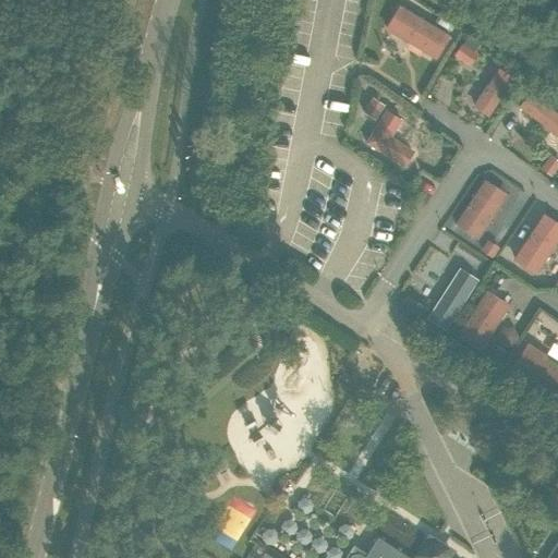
[(436,59),(450,36),(400,7),(386,29),(436,59)]
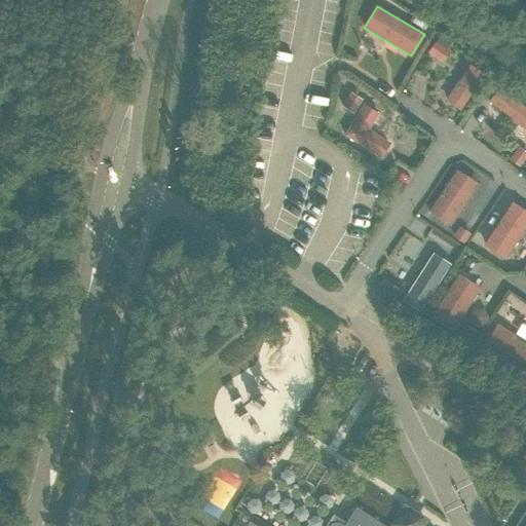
[(443,63),(450,52),(434,41),(426,51),(443,63)]
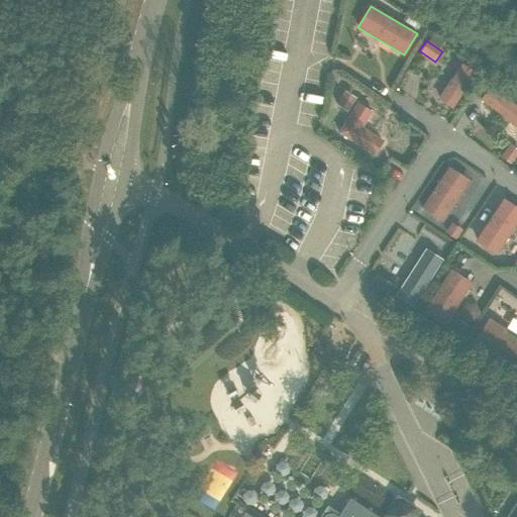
[(461,65),(439,98),(441,99),(442,101),(444,104),(448,105),(450,105),(452,107),(475,74),(461,65)]
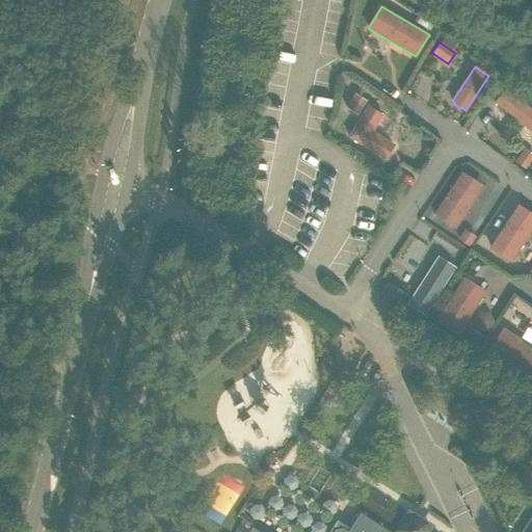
[(531,131),(531,109),(505,88),(495,103),(531,131)]
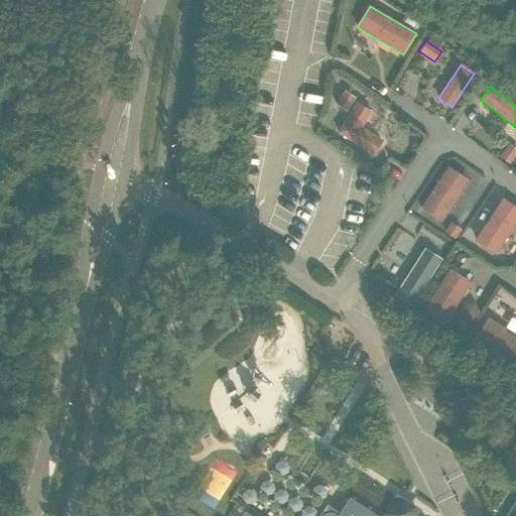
[(347,113),(356,97),(344,90),(335,105),(347,113)]
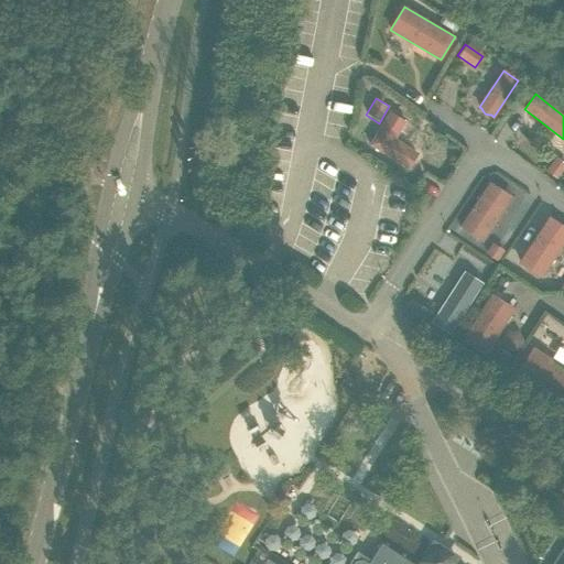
[(396,140),(407,122),(390,111),(369,145),(409,171),(419,154),(396,140)]
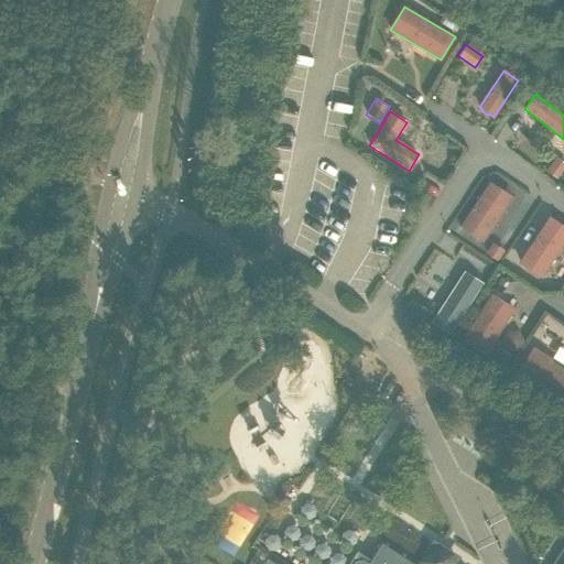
[(554,161),(546,171),(556,179),(563,169),(554,161)]
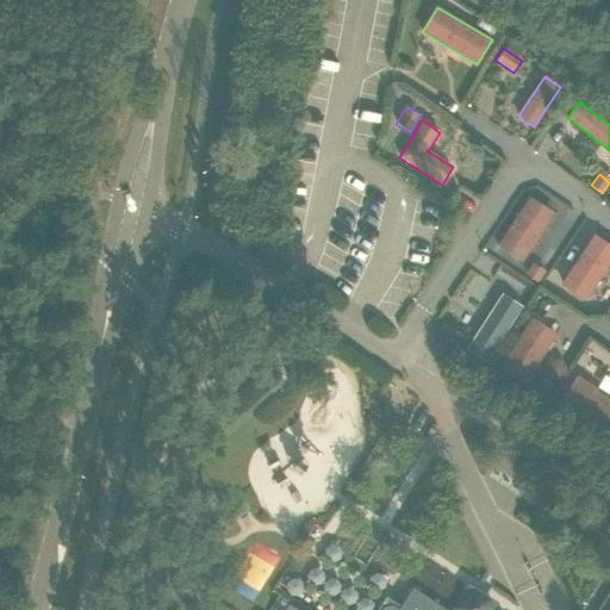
[(529,198),(497,246),(522,262),(546,225),(534,217),(541,206),(529,198)]
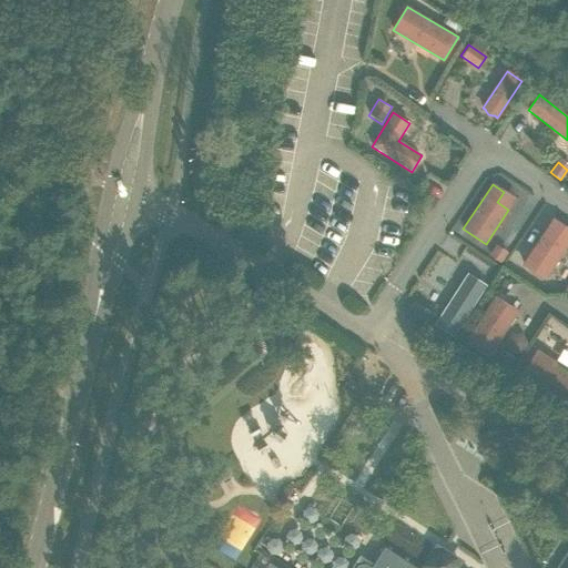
[(567,227),(551,216),(521,261),(545,276),(567,241),(567,227)]
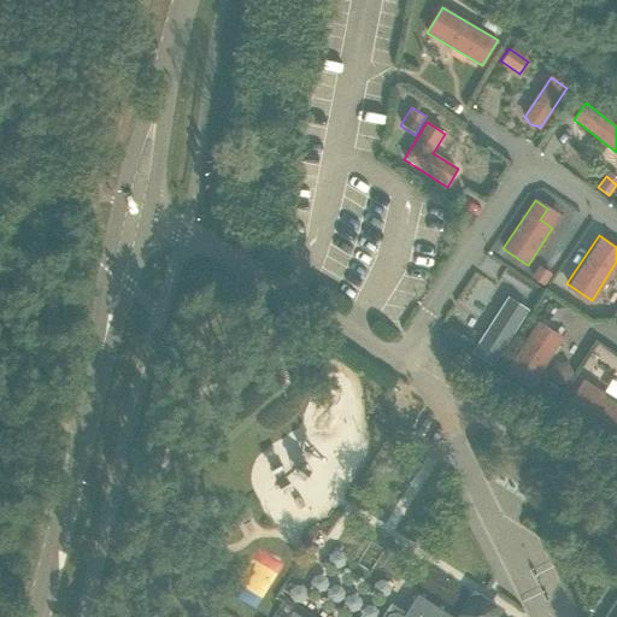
[(540,269),(534,277),(542,283),(548,275),(540,269)]
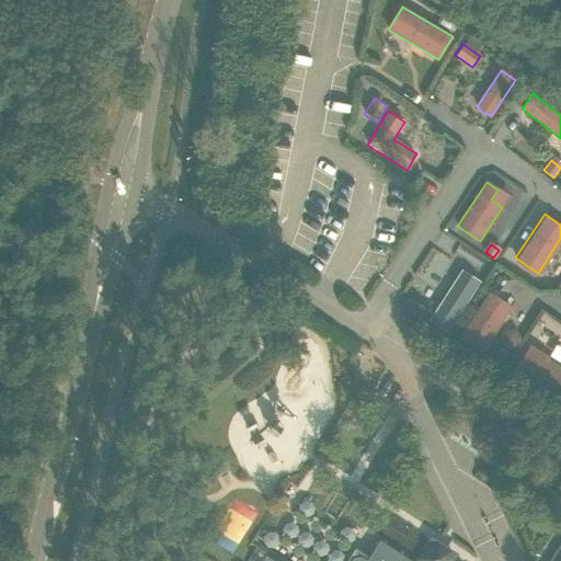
[(461,271),(430,320),(447,331),(478,282),(461,271)]
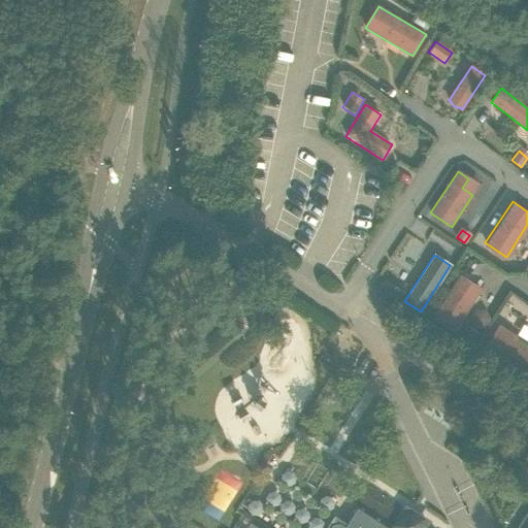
[(459,277),(432,319),(454,333),(481,291),(459,277)]
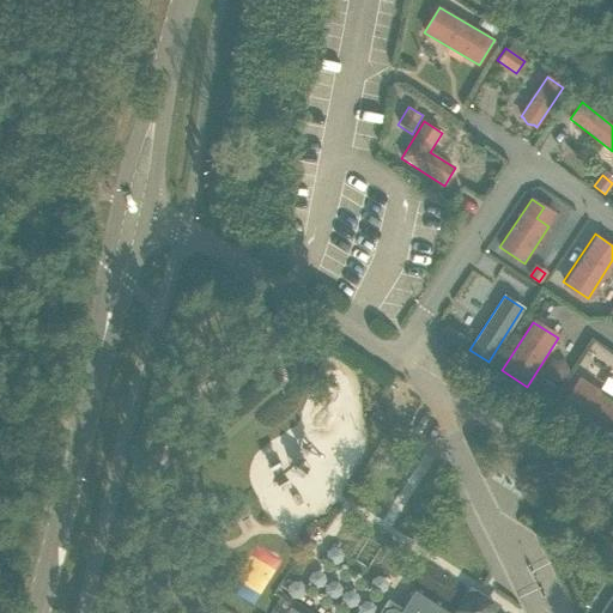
[(547,400),(556,388),(544,380),(535,393),(547,400)]
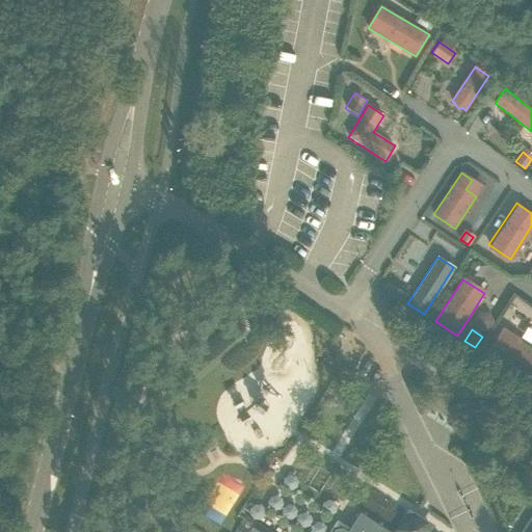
[(503,330),(489,352),(531,379),(531,376),(531,349),(529,347),(517,340),(516,337),(509,333),(506,333),(503,330)]
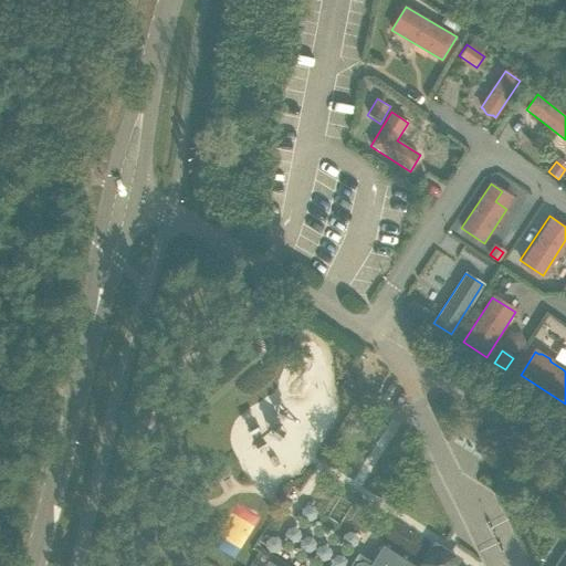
[(431,551),(421,565),(413,565),(383,546),(369,565),(363,562),(355,564),(353,565),(453,565),(454,565),(452,558),(439,549),(431,551)]
